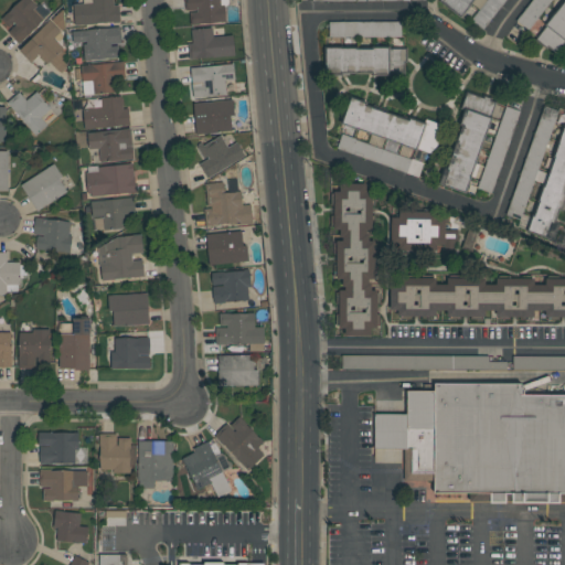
[(20,44),(8,33),(16,24),(14,23),(9,28),(1,20),(8,12),(9,13),(21,0),(30,0),(38,7),(43,1),(52,10),(20,44)]
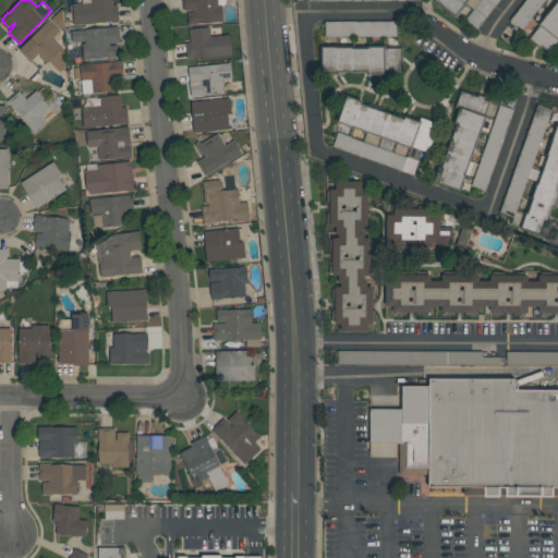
[(111,0),(112,7),(118,5),(119,22),(112,23),(112,22),(74,25),(73,5),(92,3),(91,0),(111,0)]
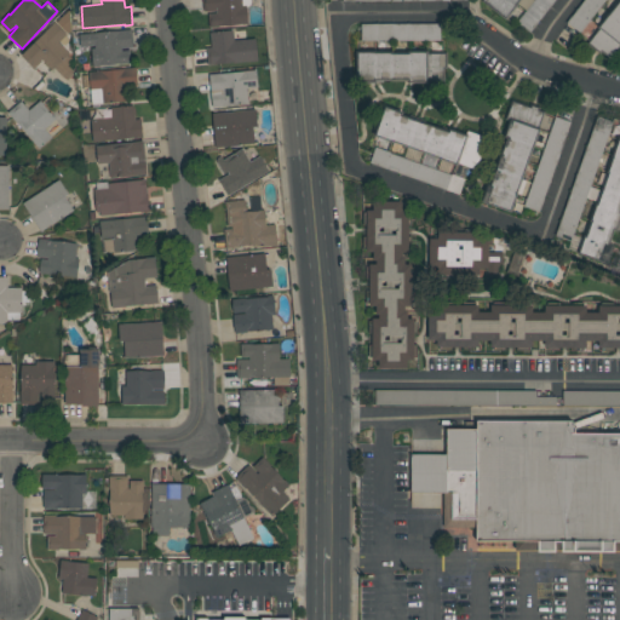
[(248,24),(242,24),(219,26),(219,27),(210,28),(208,15),(211,15),(211,11),(205,12),(205,10),(204,10),(202,0),(251,0),(252,5),(246,6),(248,24)]
